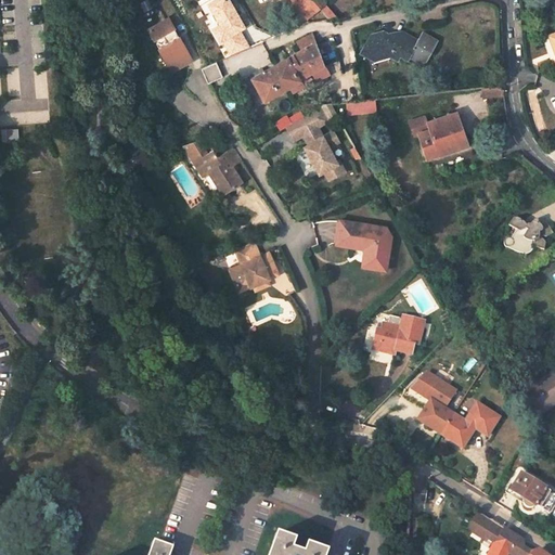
[(321,0),(291,0),(307,18),(319,9),(325,16),(332,11),(321,0)]
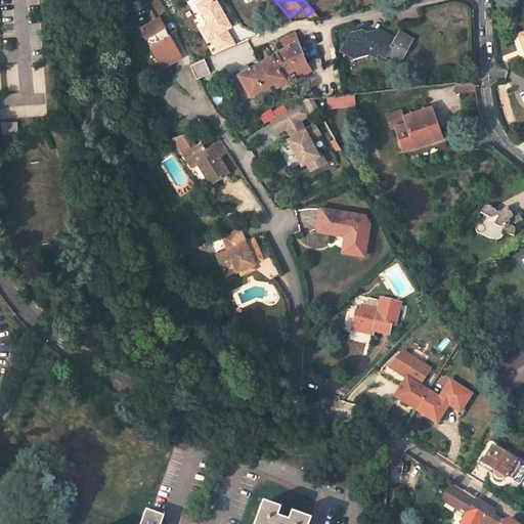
[(160,16),(140,27),(162,67),(181,56),(160,16)]
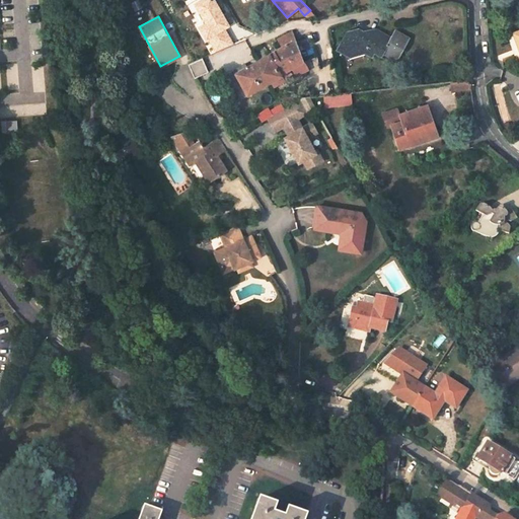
[(364,53),(370,56),(372,53),(380,56),(382,53),(392,58),(398,57),(409,38),(394,30),(390,38),(375,29),(371,36),(358,28),(347,31),(341,43),(345,45),(341,53),(348,57),(351,52),(363,48),(364,53)]
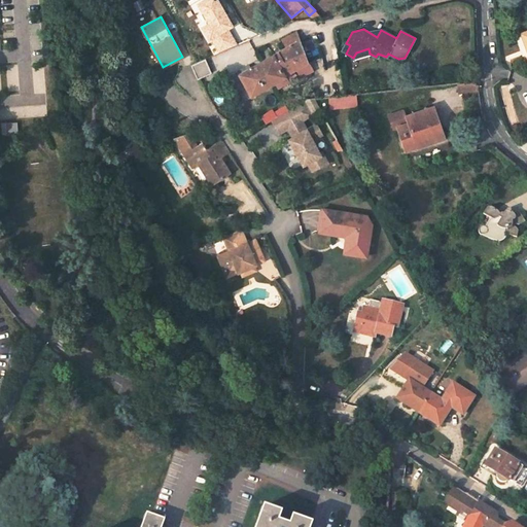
[(285,74),(309,62),(296,32),(282,39),(286,47),(259,62),(273,83),(286,76),(285,74)]
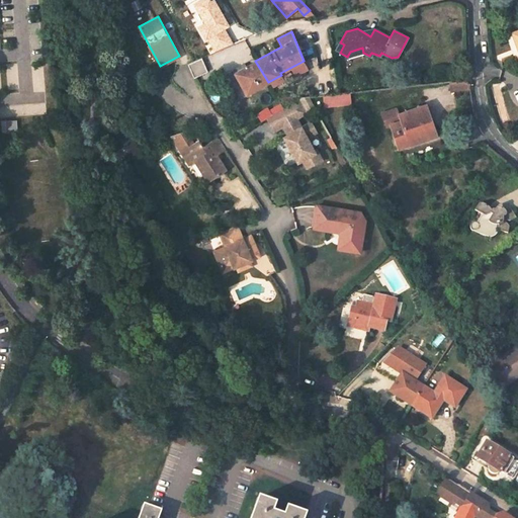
[(340,42),(335,50),(340,53),(344,45),(340,42)]
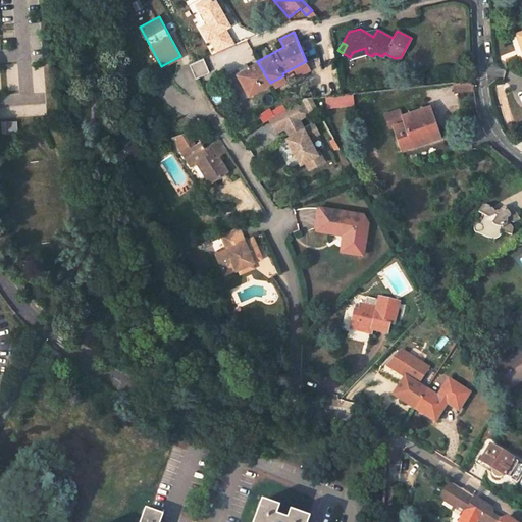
[(353,52),(350,57),(365,53),(365,48),(353,52)]
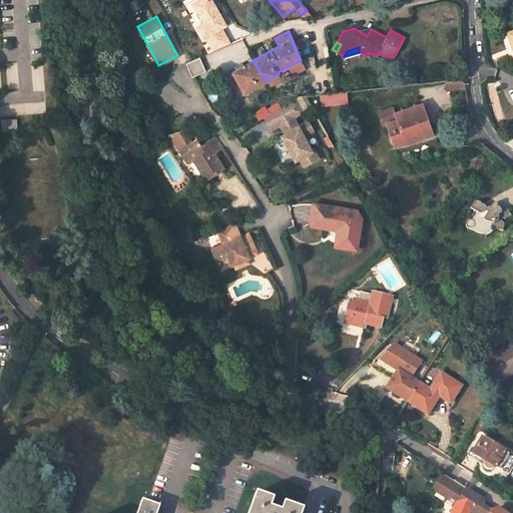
[(199,57),(186,63),(192,77),(205,71),(199,57)]
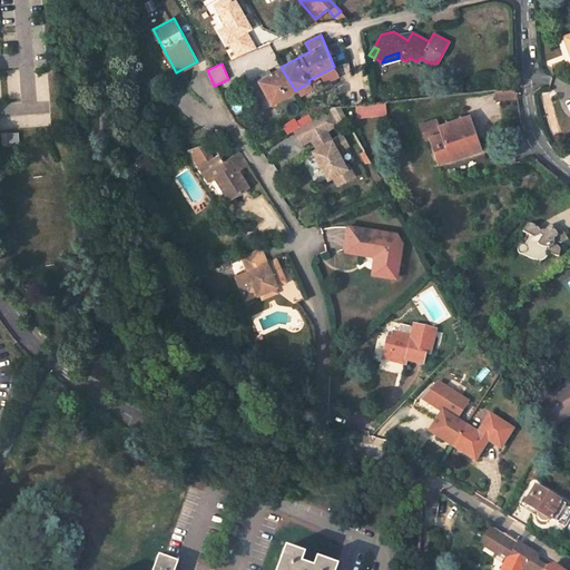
[(360,64),(349,68),(354,84),(365,79),(360,64)]
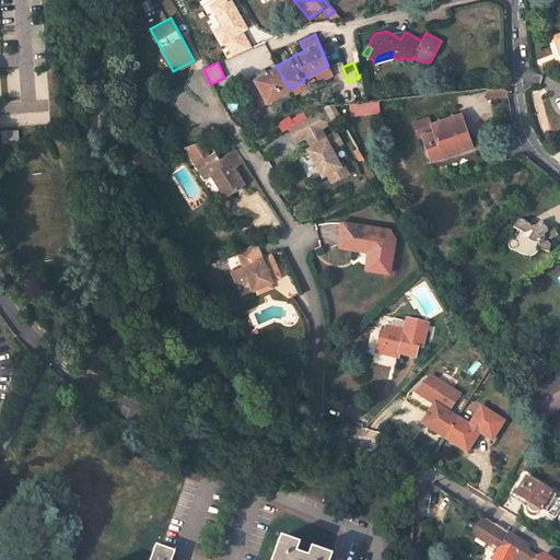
[(261,74),(254,78),(266,102),(290,89),(276,66),(266,71),(264,68),(259,70),(261,74)]
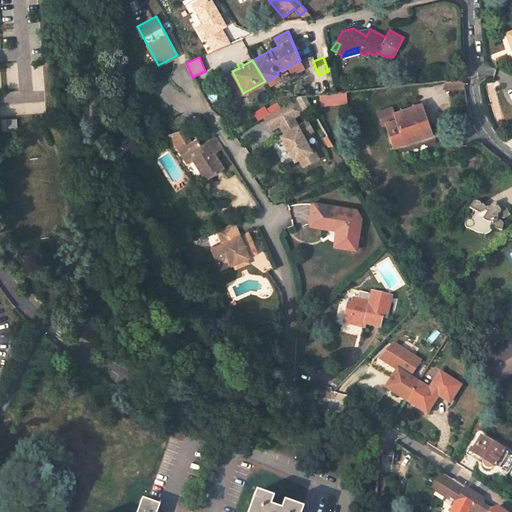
[(459,78),(444,81),(445,89),(465,86),(464,82),(459,78)]
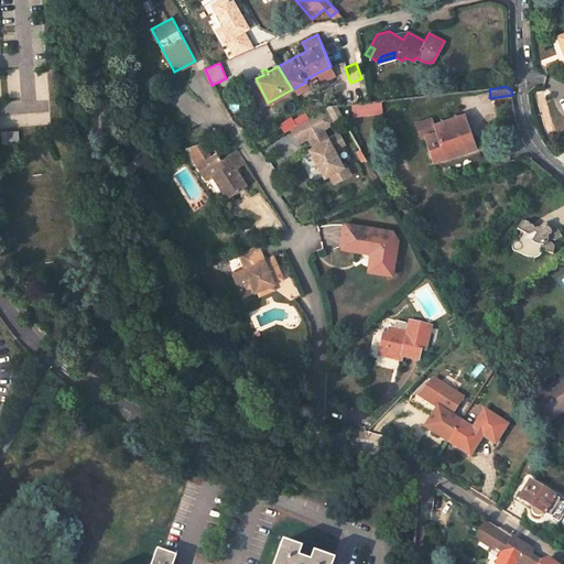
[(379,101),(351,105),(353,116),(380,112),(379,101)]
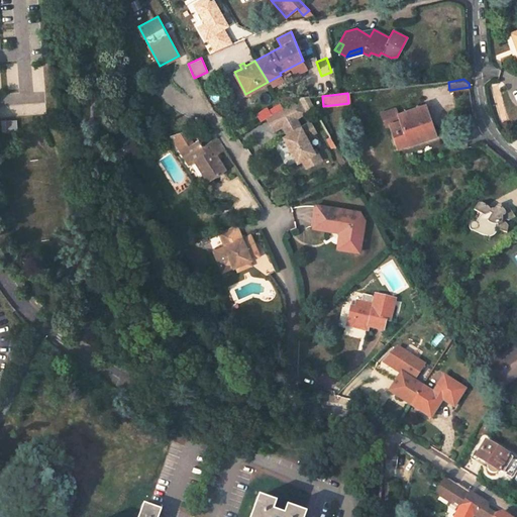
[(308,97),(299,98),(307,113),(314,108),(308,97)]
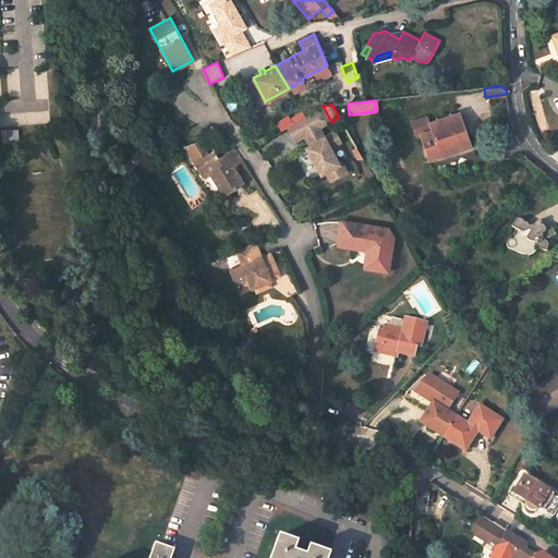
[(323,106),(302,118),(306,125),(326,113),(323,106)]
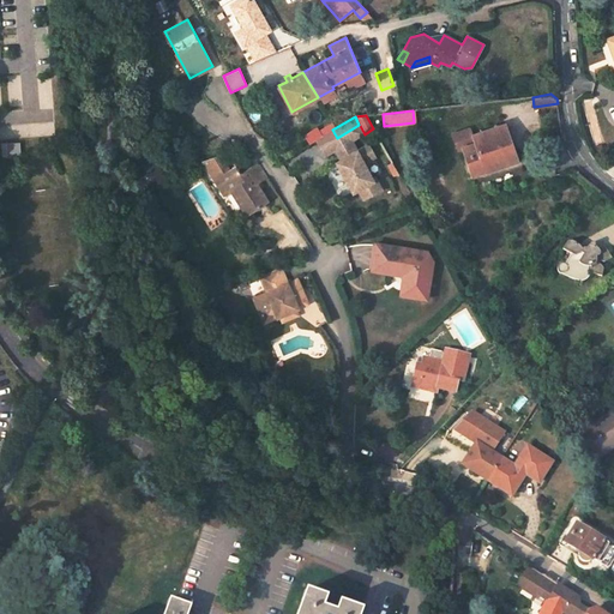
[(473,175),(486,170),(486,172),(518,161),(515,155),(506,124),(474,134),(476,143),(465,146),(473,175)]
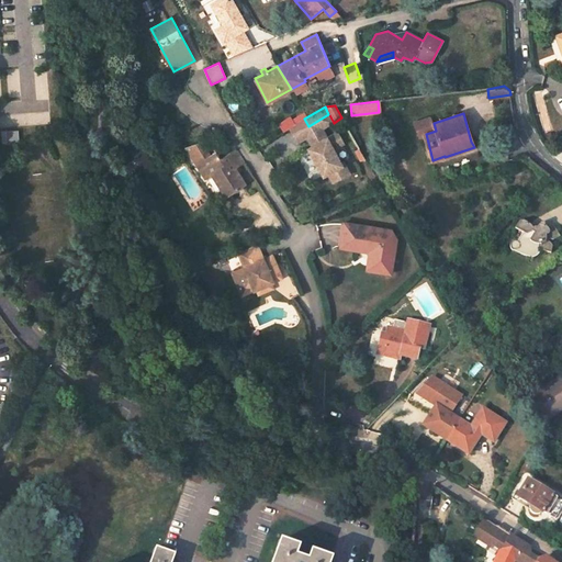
[(308,126),(304,119),(289,127),(298,143),(307,137),(310,141),(315,137),(313,132),(319,127),(322,131),(334,123),(328,114),(308,126)]
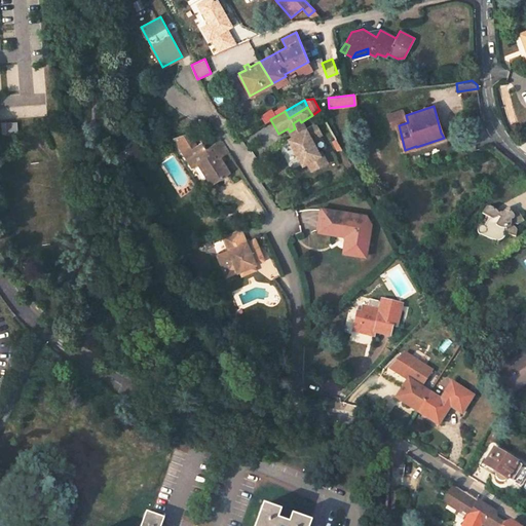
[(293,137),(289,140),(303,163),(307,161),(311,168),(327,160),(322,152),(318,153),(310,139),(321,134),(314,124),(305,129),(301,122),(299,119),(293,123),(295,128),(290,132),(293,137)]
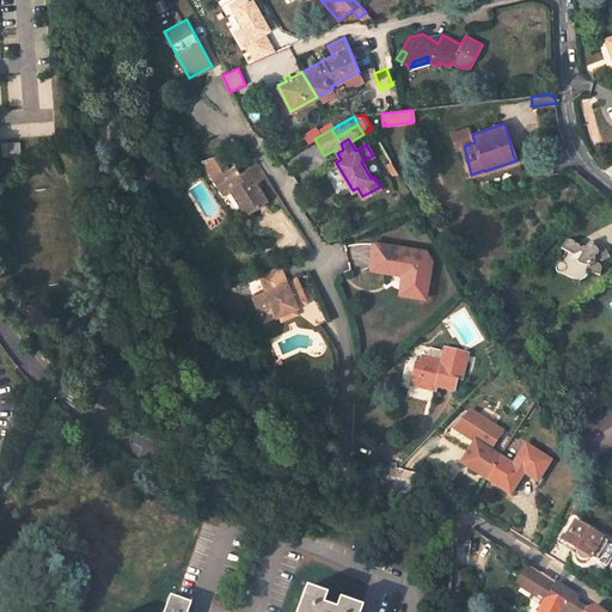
[(255,183),(265,176),(257,163),(240,173),(236,165),(230,170),(219,155),(201,161),(222,195),(230,190),(245,214),(265,201),(255,183)]
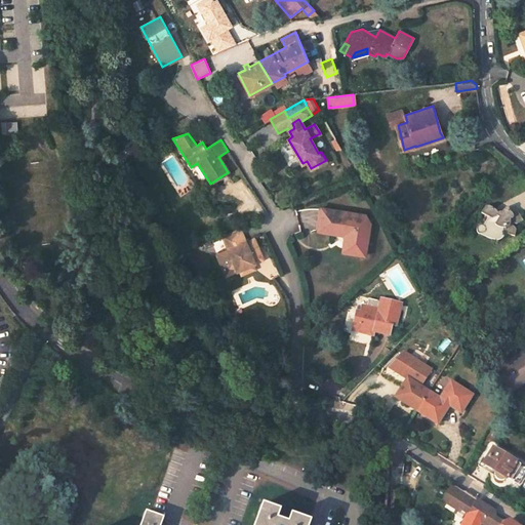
[(488,229),(500,235),(502,236),(505,235),(509,231),(517,234),(520,227),(520,225),(518,223),(519,220),(522,220),(524,220),(524,219),(524,212),(524,210),(523,209),(521,208),(520,208),(518,209),(517,211),(515,209),(513,210),(512,208),(511,208),(512,207),(511,205),(510,205),(508,205),(508,207),(506,208),(505,210),(500,208),(497,204),(495,203),(494,202),(490,204),(486,210),(491,213),(488,219),(486,219),(485,220),(485,221),(485,224),(486,226),(488,229)]
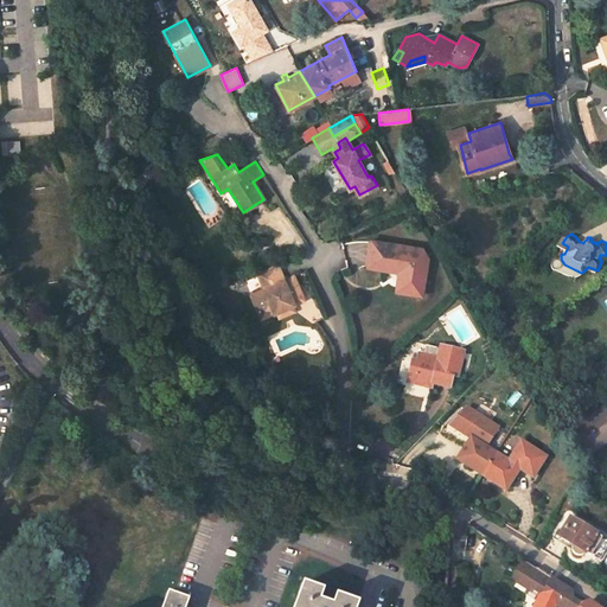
[(366,269),(397,274),(394,293),(420,298),(427,256),(423,250),(371,243),(366,269)]
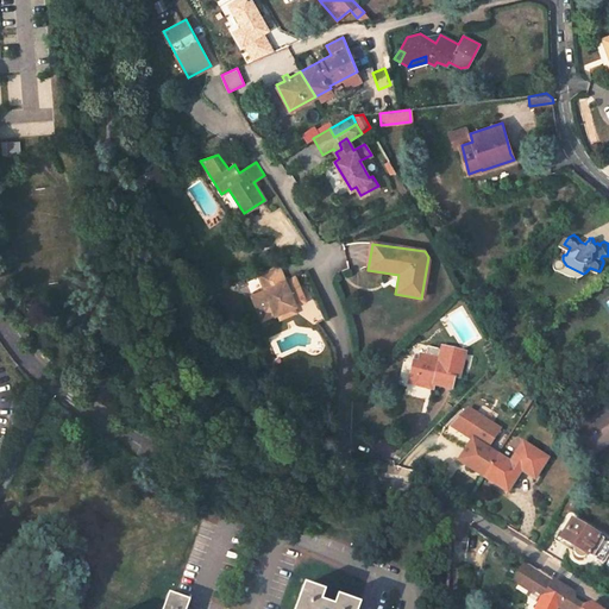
[(264,289),(251,295),(262,320),(277,313),(294,306),(306,301),(295,277),(286,281),(277,265),(257,274),(264,289)]
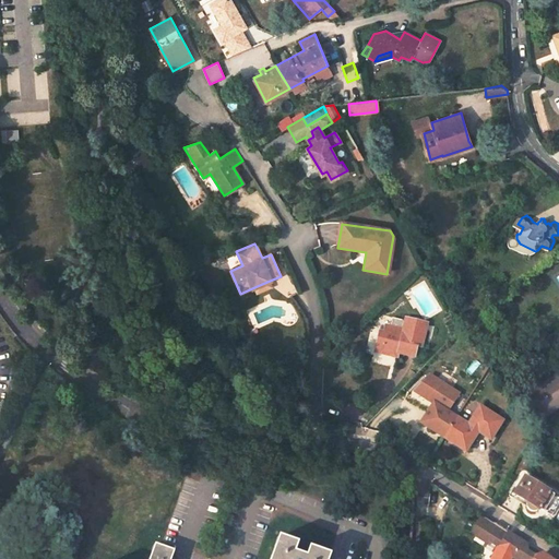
[(254,287),(257,293),(272,286),(270,281),(254,287)]
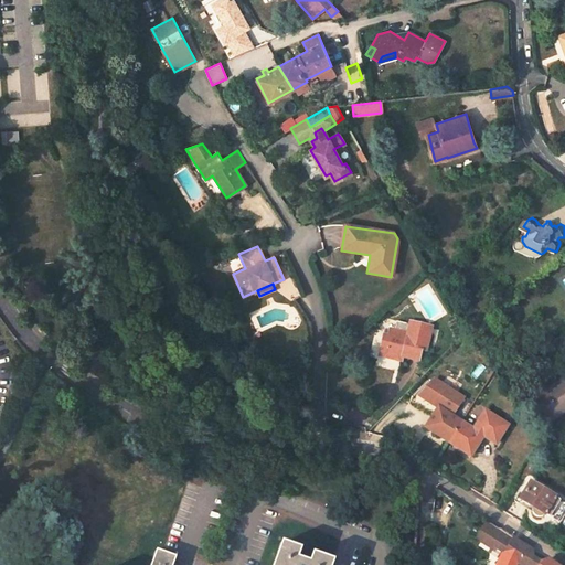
[(426,350),(430,327),(411,322),(408,333),(391,329),(388,337),(384,336),(382,348),(386,349),(384,358),(397,360),(398,356),(398,352),(404,353),(403,358),(419,361),(422,350),(426,350)]
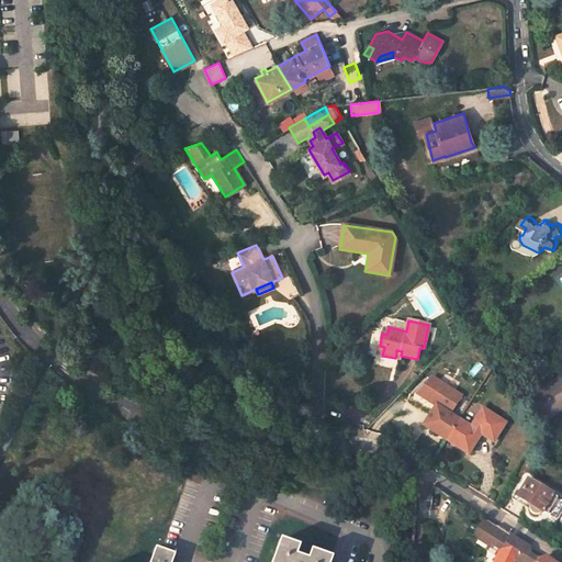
[(561,373),(528,397),(543,420),(561,406),(561,373)]
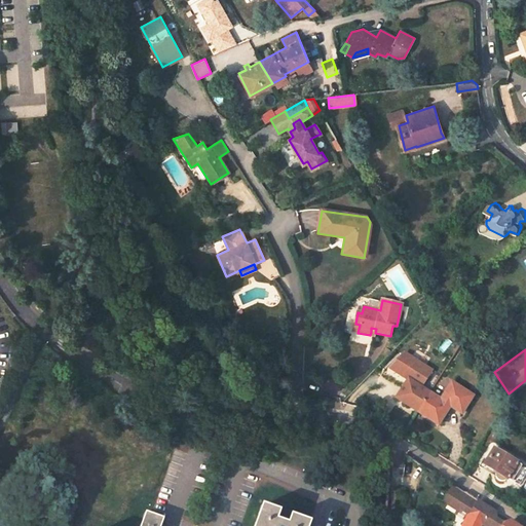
[(453,384),(441,402),(410,381),(397,400),(439,427),(451,409),(462,416),(475,399),(453,384)]
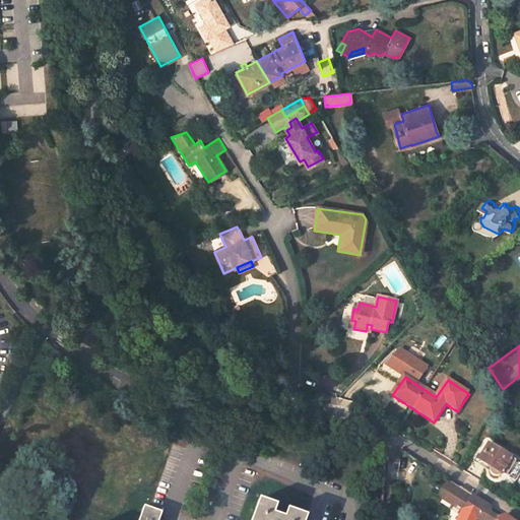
[(519,465),(492,449),(482,464),(494,471),(494,475),(498,478),(502,479),(505,478),(510,481),(519,465)]
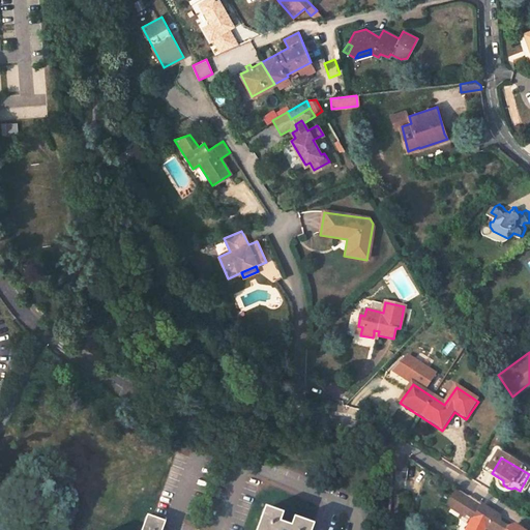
[(467,529),(486,529),(487,529),(495,529),(501,524),(501,517),(453,487),(448,495),(450,496),(446,502),(458,509),(462,503),(469,508),(465,514),(474,520),(468,529),(467,529)]
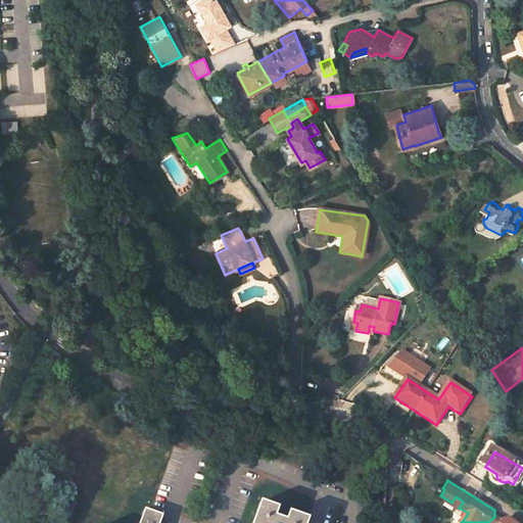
[(305,522),(307,518),(290,512),(287,520),(276,517),(279,509),(263,503),(254,522),(159,522),(163,515),(145,509),(140,522),(305,522)]
